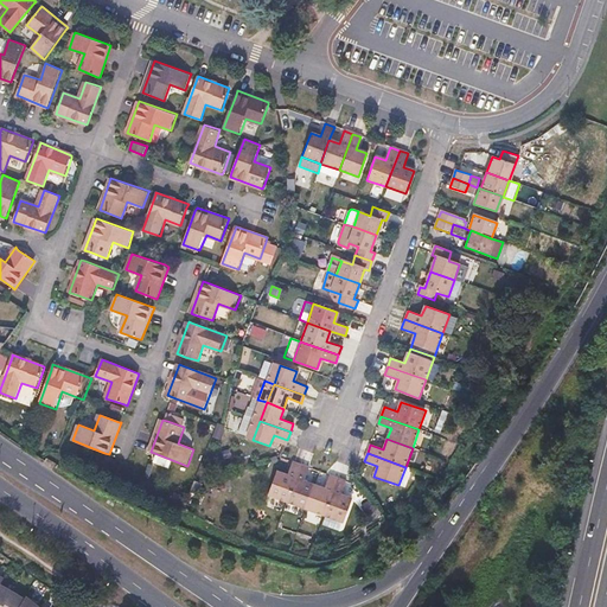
[(287,477),(276,473),(267,498),(286,504),(300,465),(292,461),(287,477)]
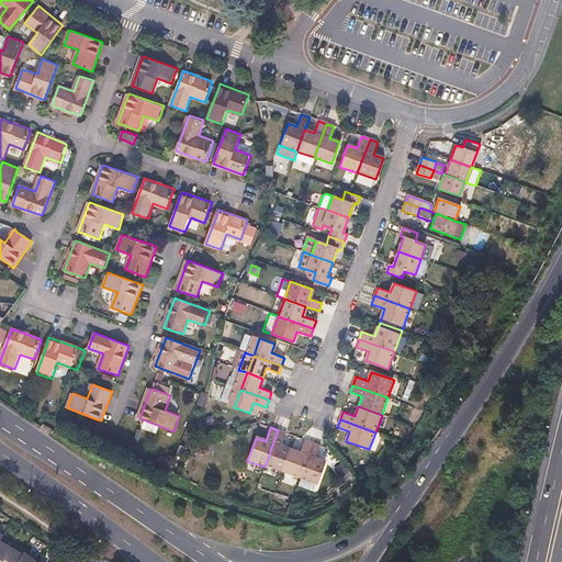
[(285,434),(278,430),(265,467),(282,473),(290,450),(281,447),(285,434)]
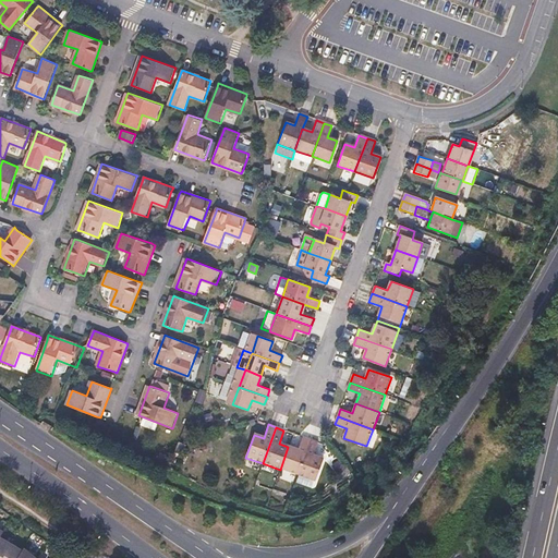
[(298,450),(288,447),(280,470),(296,476),(310,439),(302,437),(298,450)]
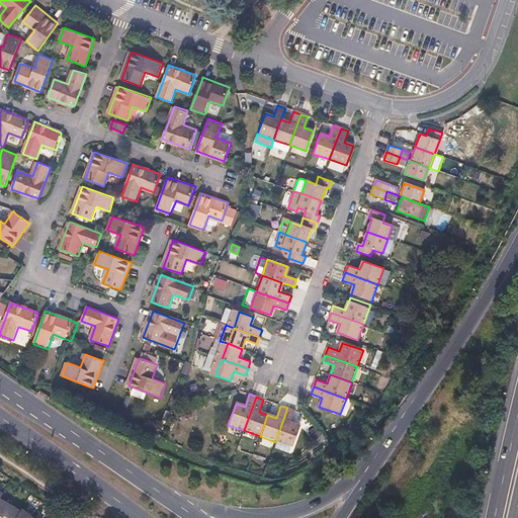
[(295,411),(287,408),(275,442),(292,447),(299,427),(290,424),(295,411)]
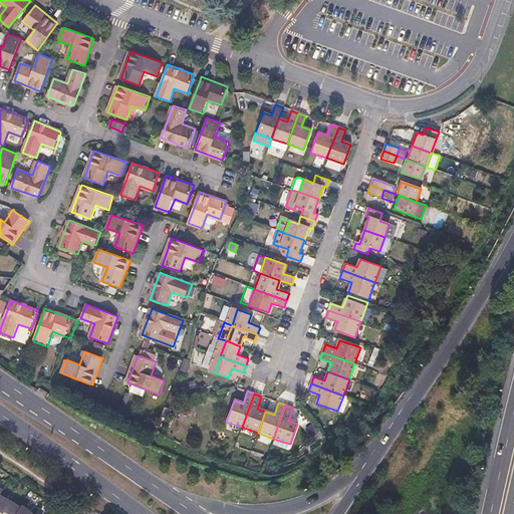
[(0,513),(31,513),(22,507),(21,509),(10,502),(0,495),(0,494),(2,491),(0,489),(0,513)]
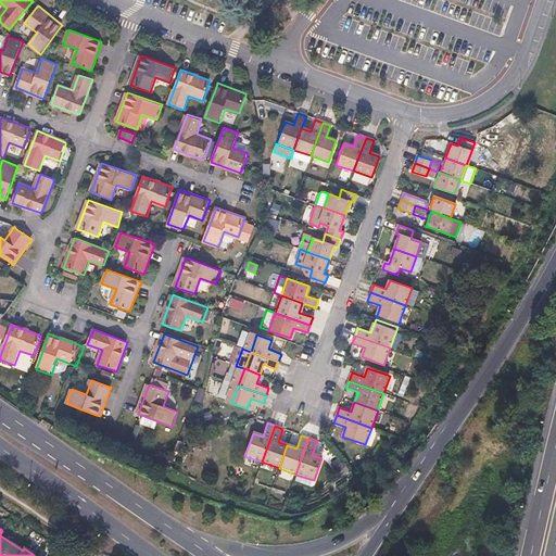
All buildings are outlined.
